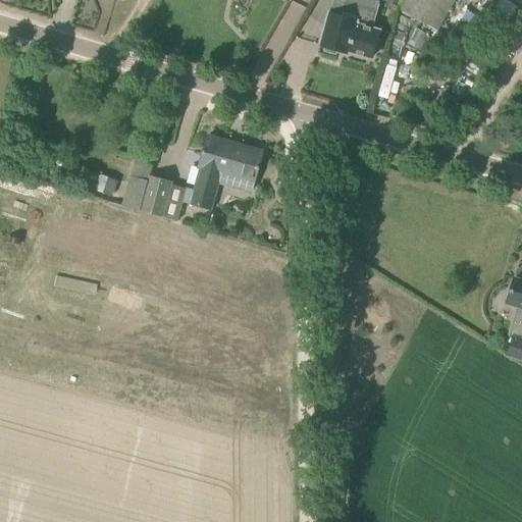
[(406,0),(401,10),(436,32),(455,0),(406,0)]
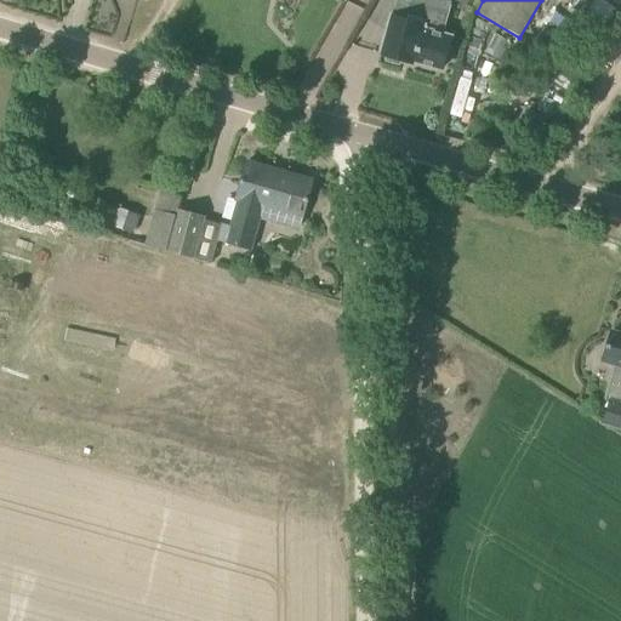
[(450,13),(410,1),(405,20),(392,16),(381,55),(446,73),(456,35),(445,33),(450,13)]
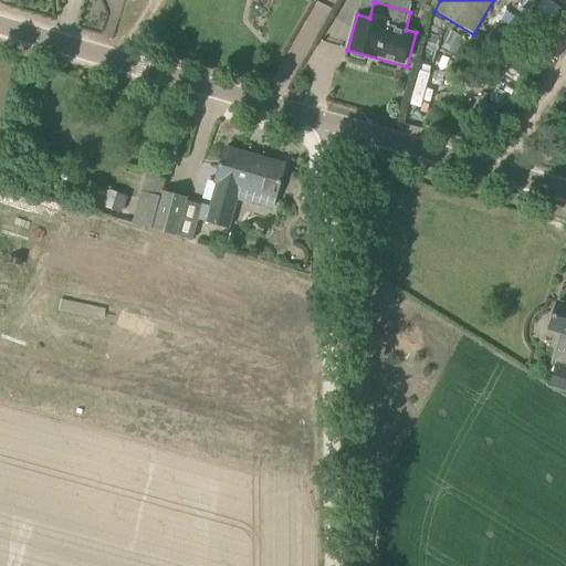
[(222,165),(210,208),(206,222),(229,229),(233,215),(237,201),(272,211),(285,165),(226,148),(220,165),(222,165)]
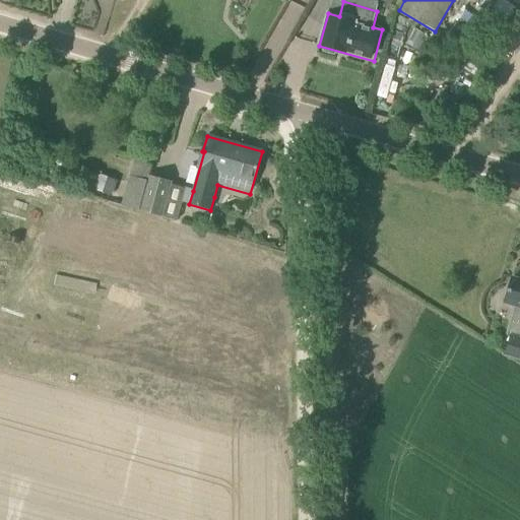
[(100,175),(95,189),(110,193),(114,179),(100,175)]
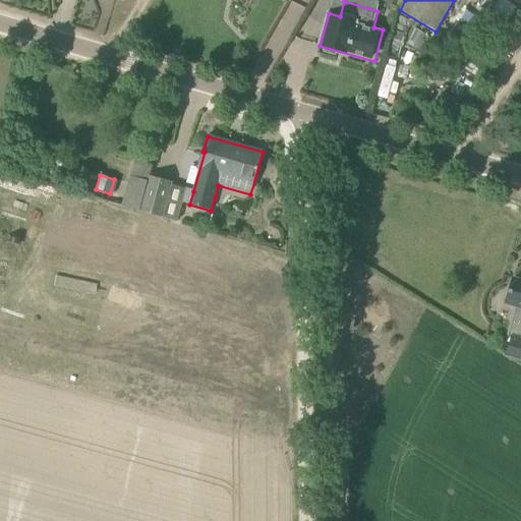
[(149,178),(139,210),(163,216),(170,189),(171,184),(172,181),(150,175),(149,178)]
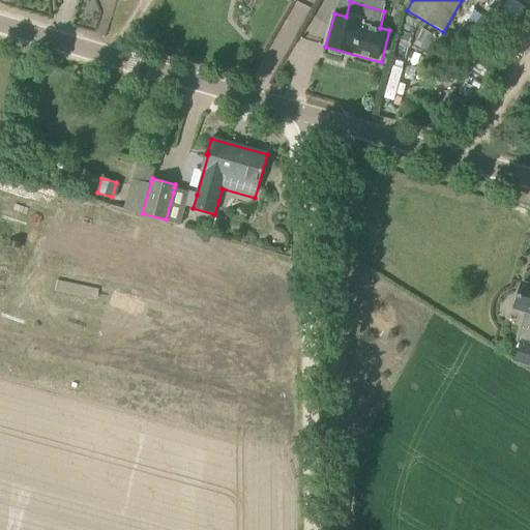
[(520,343),(522,344),(529,345),(529,286),(521,284),(514,306),(525,311),(517,342),(520,343)]
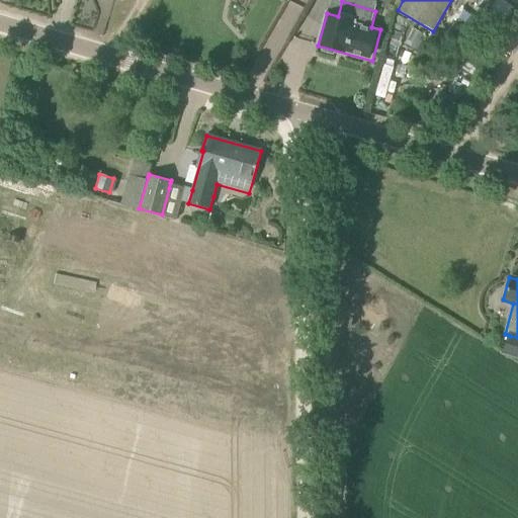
[(517,337),(510,336),(506,353),(517,356),(517,337)]
